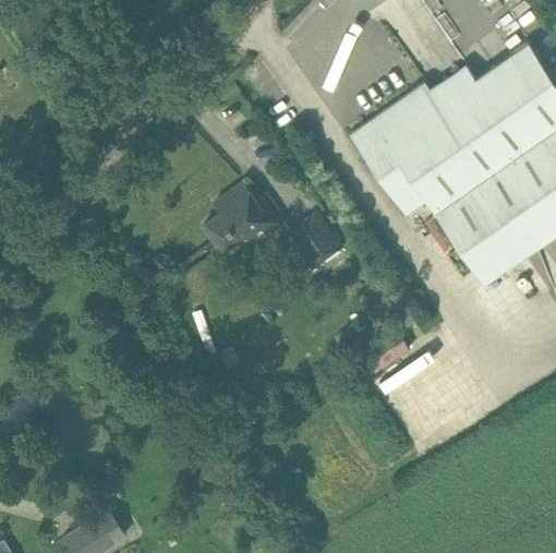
[(426,204),(484,287),(555,236),(555,85),(527,45),(456,94),(447,80),(428,93),(423,85),(348,137),(405,219),(426,204)]
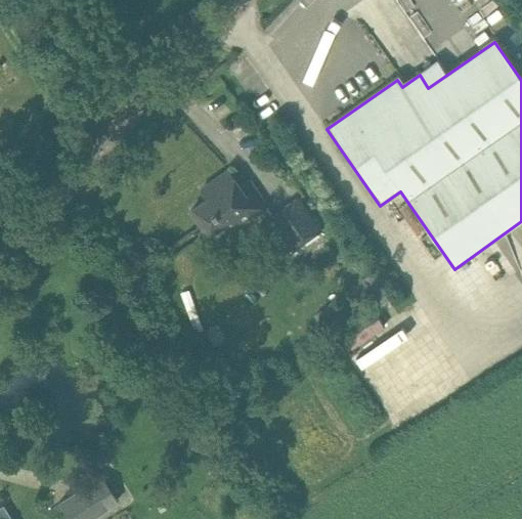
[(209,201),(189,214),(206,238),(223,226),(229,234),(264,210),(247,185),(238,191),(227,175),(203,192),(209,201)]
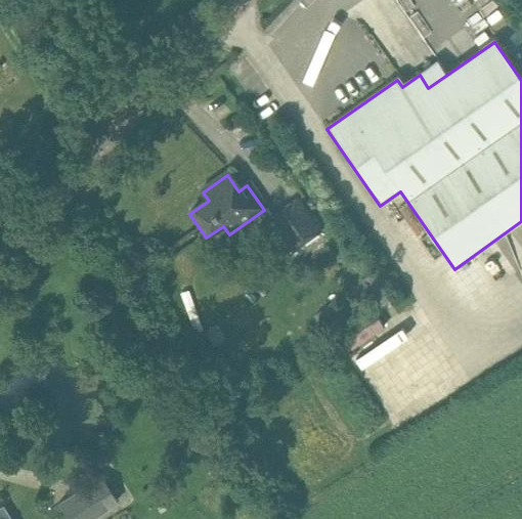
[(270,220),(292,252),(319,233),(297,202),(270,220)]
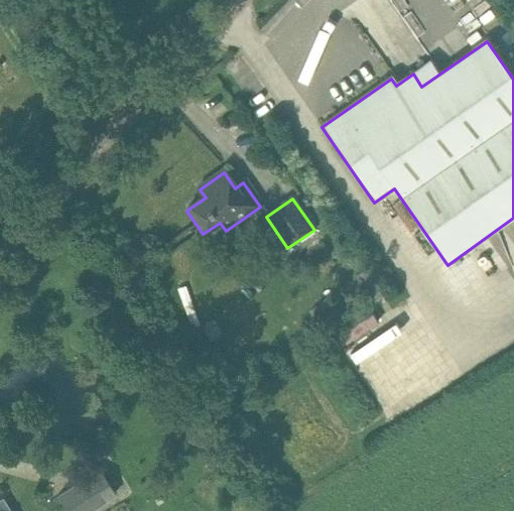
[(354,365),(387,413),(420,391),(418,388),(447,369),(431,345),(426,349),(417,336),(410,341),(395,318),(379,330),(371,318),(337,343),(343,351),(349,347),(358,362),(354,365)]
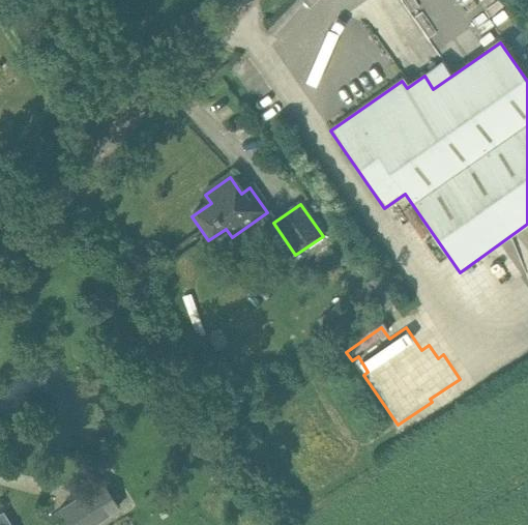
[(90,492),(58,514),(65,524),(96,524),(107,518),(116,513),(99,487),(90,492)]
